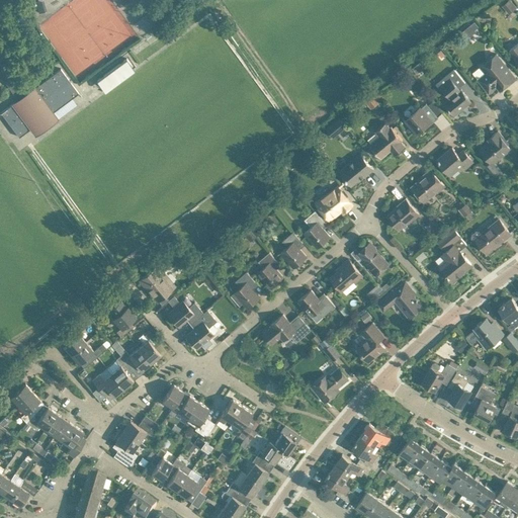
[(511,0),(509,0),(503,5),(509,13),(517,7),(511,0)]
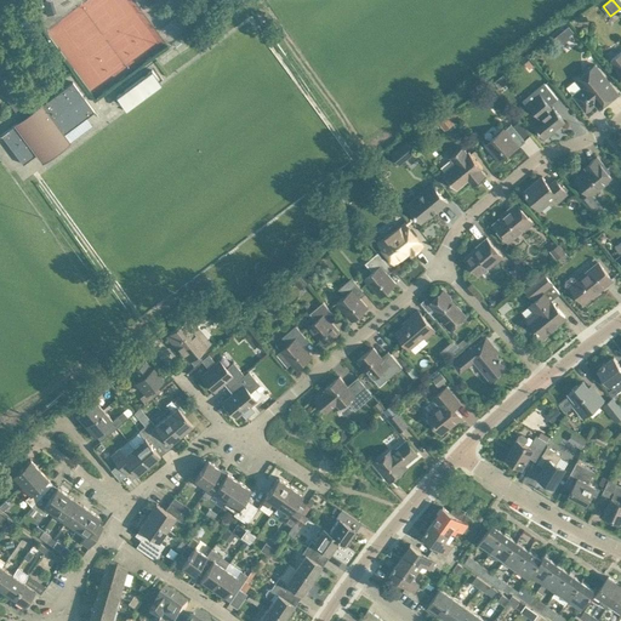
[(620,50),(610,61),(616,68),(620,73),(620,50)]
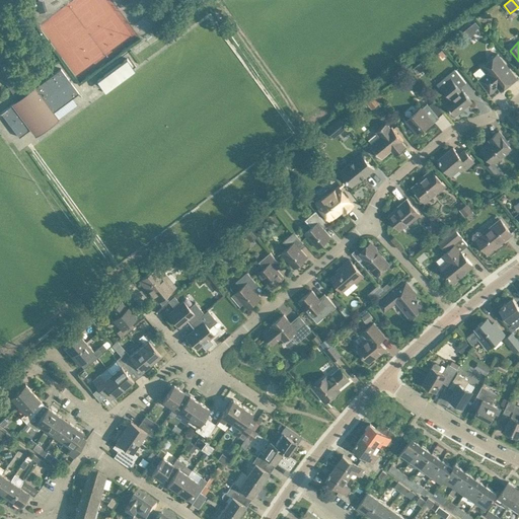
[(8,45),(3,49),(10,59),(15,56),(8,45)]
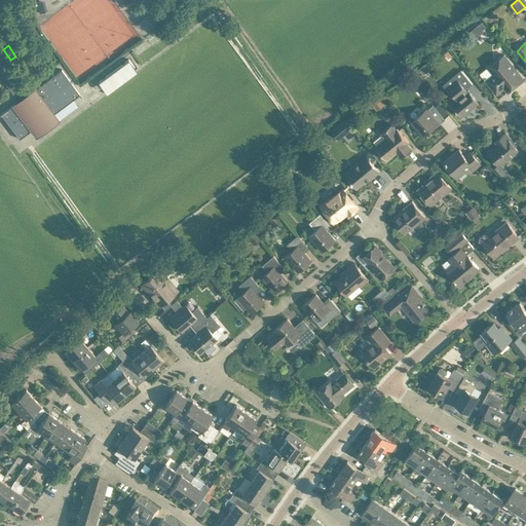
[(0,74),(7,85),(17,100),(11,104),(12,106),(2,114),(19,138),(30,129),(35,137),(60,119),(54,112),(79,94),(68,78),(62,70),(30,92),(20,79),(0,50),(0,74)]
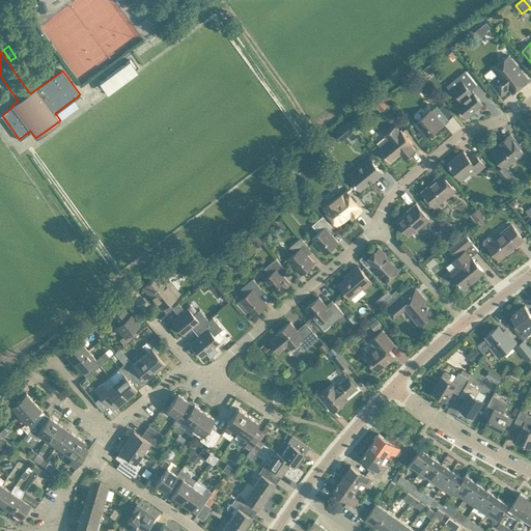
[(529,80),(523,72),(509,55),(493,67),(498,74),(490,81),(495,87),(501,94),(509,88),(512,92),(529,80)]
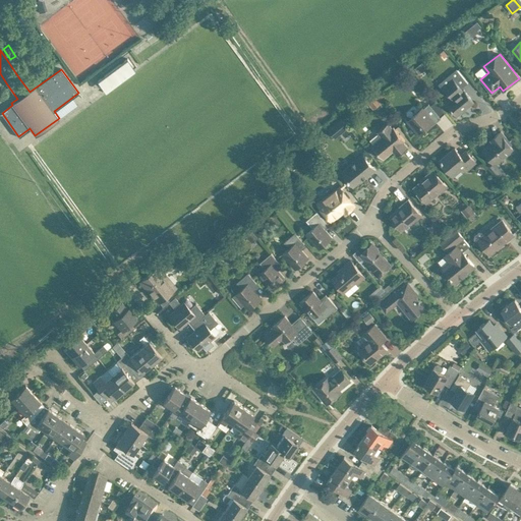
[(127,58),(98,80),(105,92),(135,69),(127,58)]
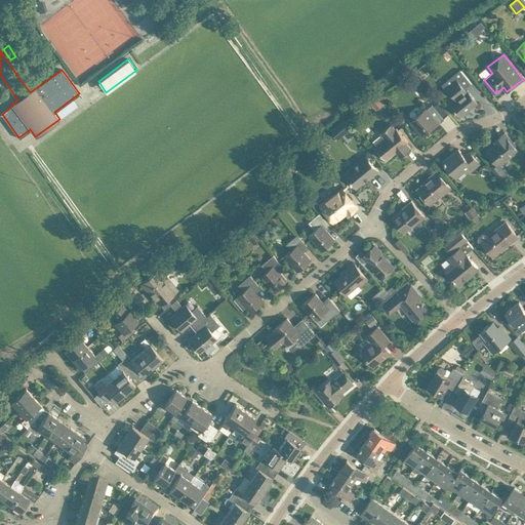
[(478,103),(471,94),(468,90),(467,91),(465,89),(472,83),(460,70),(442,85),(446,89),(447,88),(456,99),(450,105),(453,110),(454,109),(460,116),(478,103)]
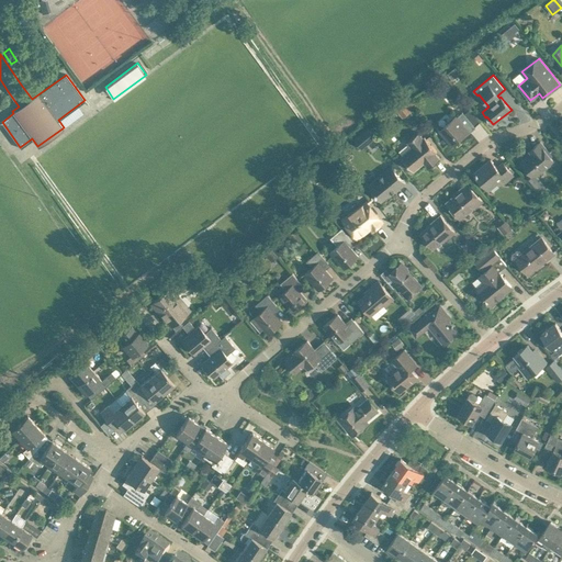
[(441,80),(431,87),(435,92),(442,87),(445,90),(447,88),(446,86),(441,80)]
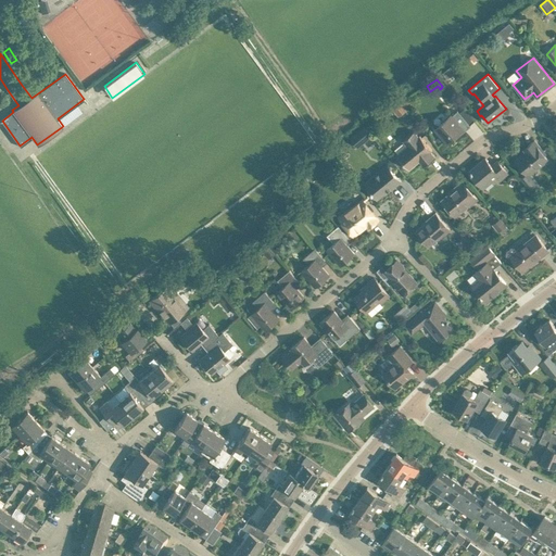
[(400,102),(392,109),(396,114),(404,108),(400,102)]
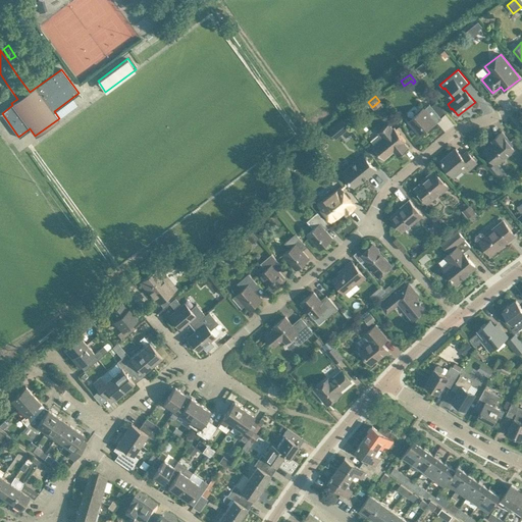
[(408,120),(413,126),(420,135),(426,128),(427,131),(442,118),(435,110),(430,104),(424,108),(424,107),(408,120)]
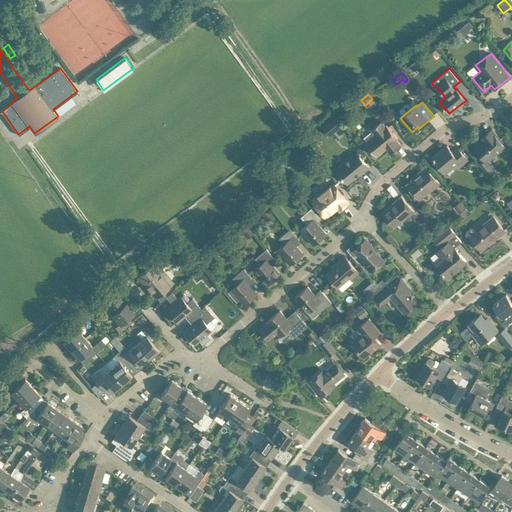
[(322,126),(330,135),(343,124),(335,115),(322,126)]
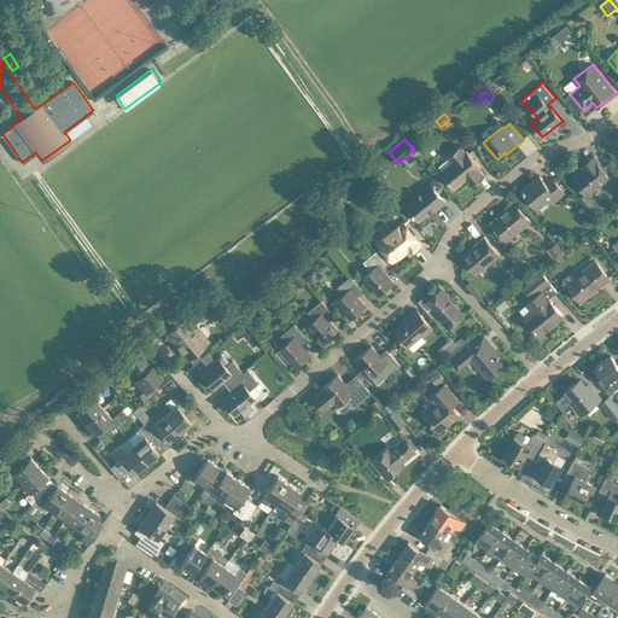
[(481,167),(478,163),(467,150),(465,151),(461,145),(448,156),(453,161),(441,172),(447,179),(454,188),(466,179),(471,185),(484,174),(479,168),(481,167)]
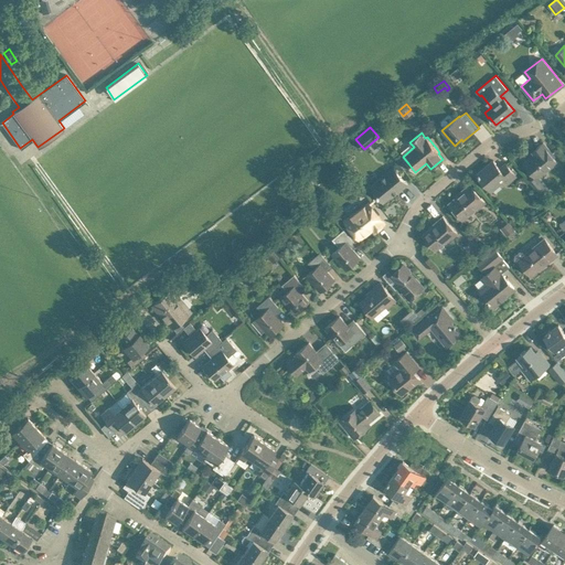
[(524,162),(531,171),(532,173),(533,173),(528,178),(540,194),(547,188),(539,177),(548,169),(557,161),(552,155),(553,155),(543,142),(532,151),(534,155),(524,162)]
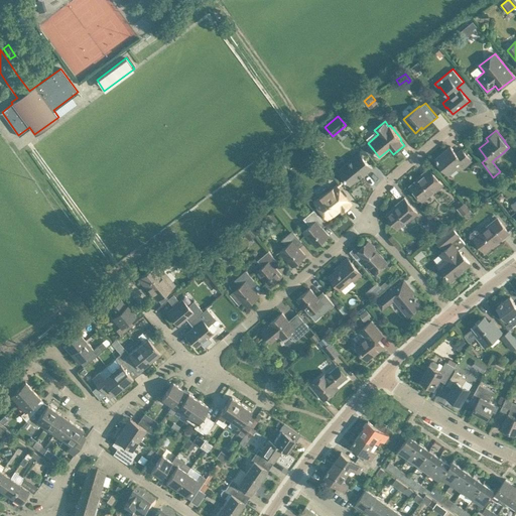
[(302,141),(302,144),(304,148),(309,149),(312,146),(313,142),(310,138),(307,137),(306,137),(302,140),(302,141)]
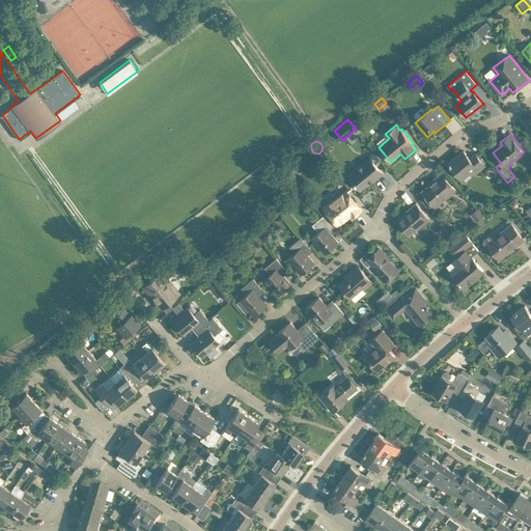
[(448,163),(455,171),(462,178),(472,170),(475,174),(485,165),(482,161),(475,154),(470,158),(464,150),(448,163)]
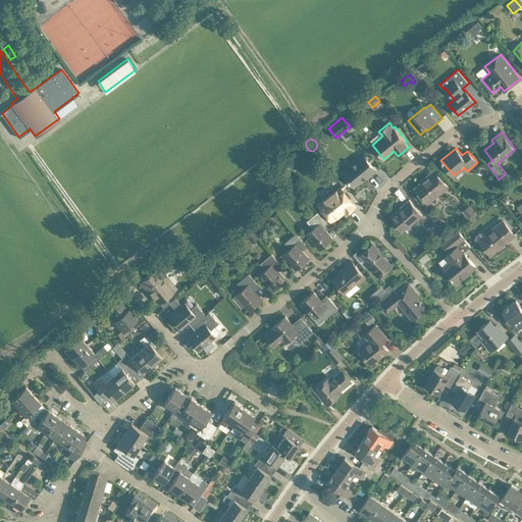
[(376,169),(370,162),(364,154),(344,171),(343,171),(345,174),(348,178),(354,186),(368,174),(369,175),(376,169)]
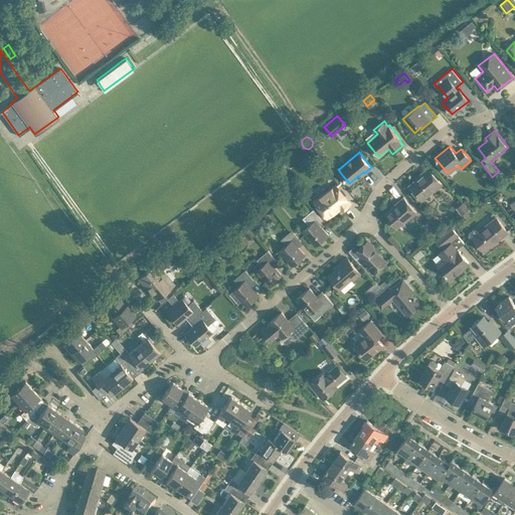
[(409,185),(415,193),(421,199),(435,188),(436,189),(443,184),(428,168),(421,173),(422,175),(418,178),(409,185)]
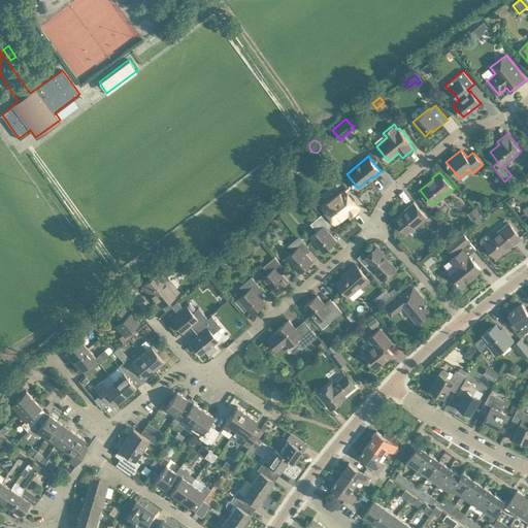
[(357,205),(351,197),(344,189),(323,205),(332,217),(336,222),(349,211),(351,215),(359,208),(357,205)]
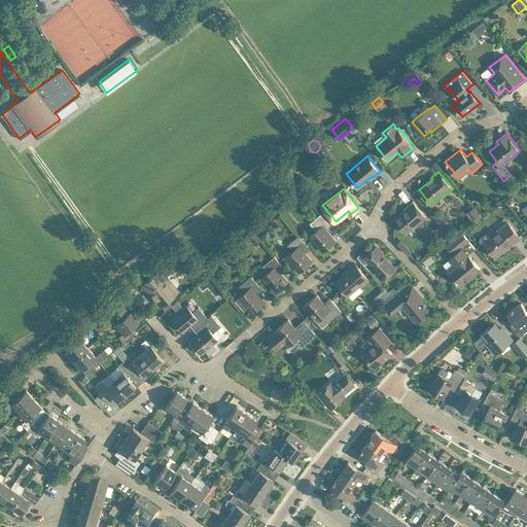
[(414,227),(426,216),(413,201),(402,210),(402,211),(394,218),(407,233),(414,226),(414,227)]
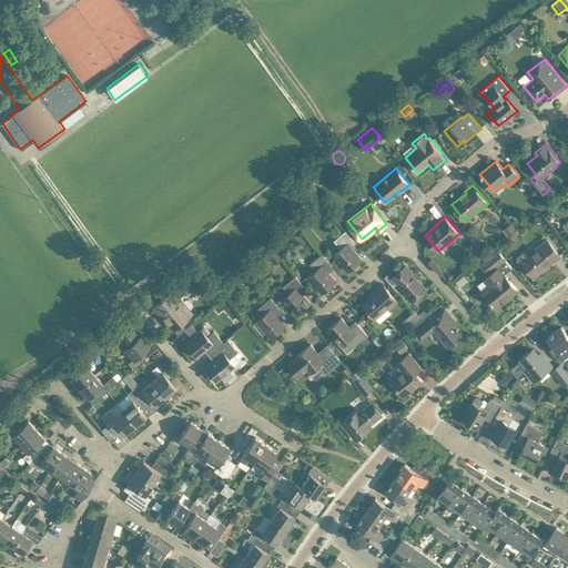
[(518,230),(511,222),(503,230),(509,236),(510,236),(511,237),(517,232),(517,231),(518,230)]
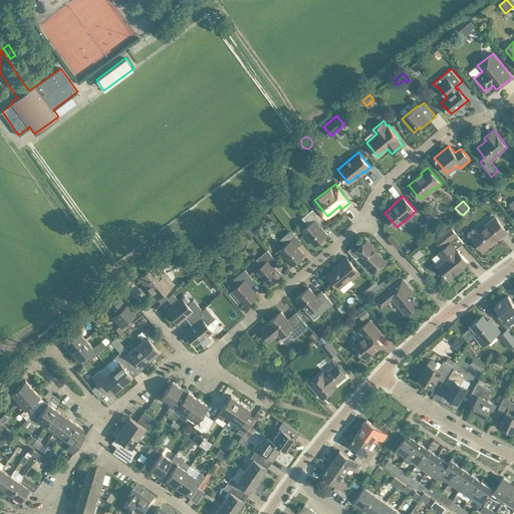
[(323,220),(317,213),(313,208),(302,218),(308,225),(302,230),(308,238),(315,245),(328,234),(319,224),(323,220)]
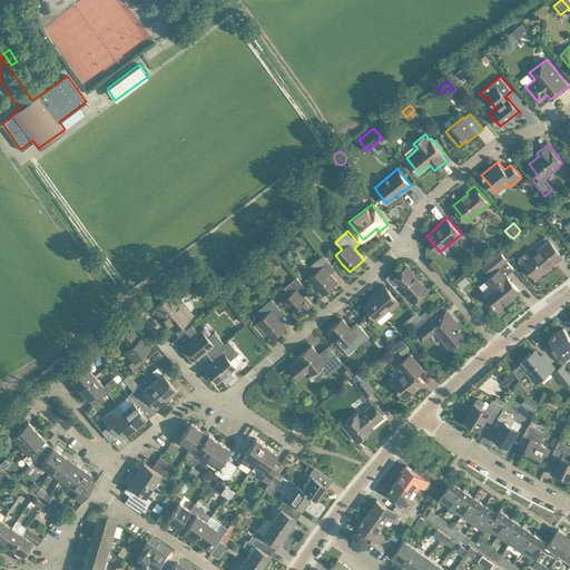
[(523,262),(529,268),(536,277),(562,256),(556,247),(550,241),(523,262)]
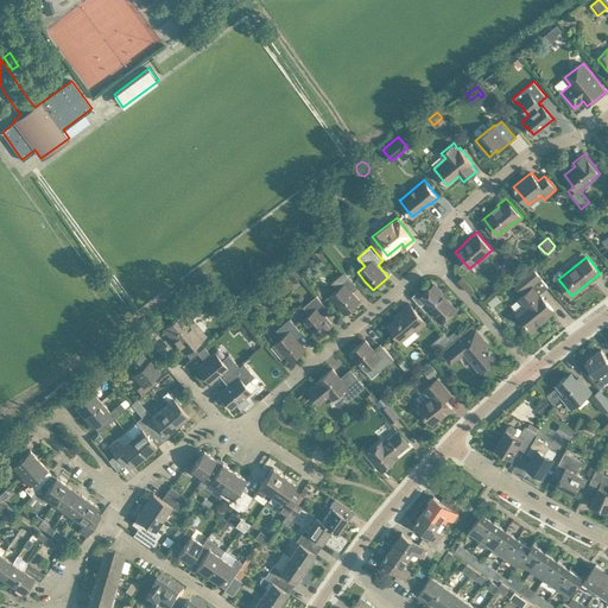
[(512,278),(518,272),(507,259),(500,264),(510,276),(512,278)]
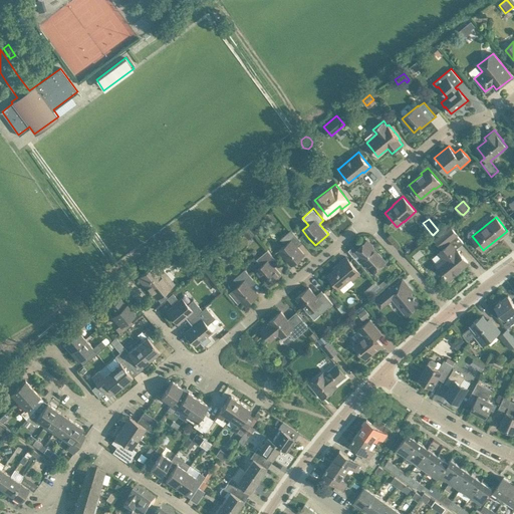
[(254,222),(249,227),(254,234),(260,229),(254,222)]
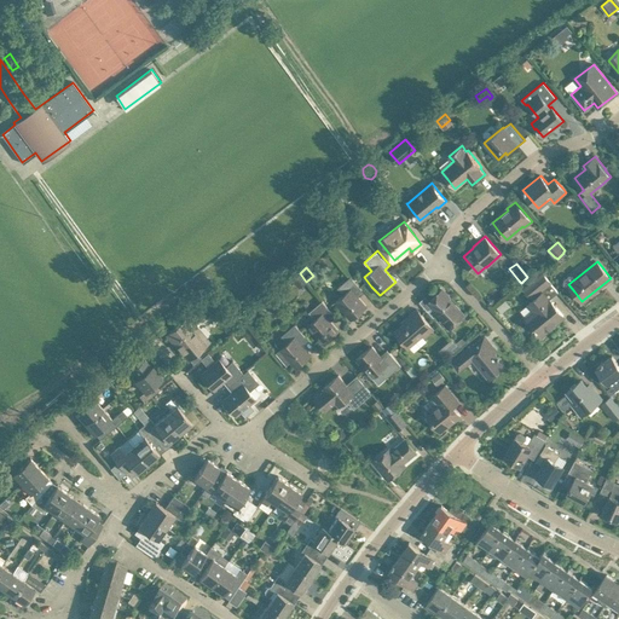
[(542,272),(524,287),(532,299),(551,283),(542,272)]
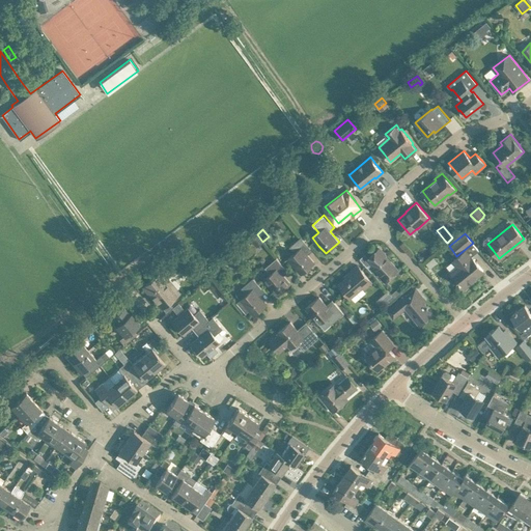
[(256,247),(262,242),(257,234),(250,240),(256,247)]
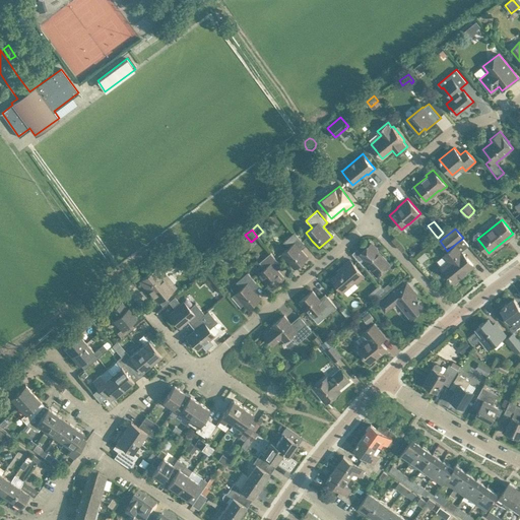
[(282,253),(288,260),(296,268),(308,257),(300,247),(304,243),(298,236),(295,232),(283,242),(288,248),(282,253)]
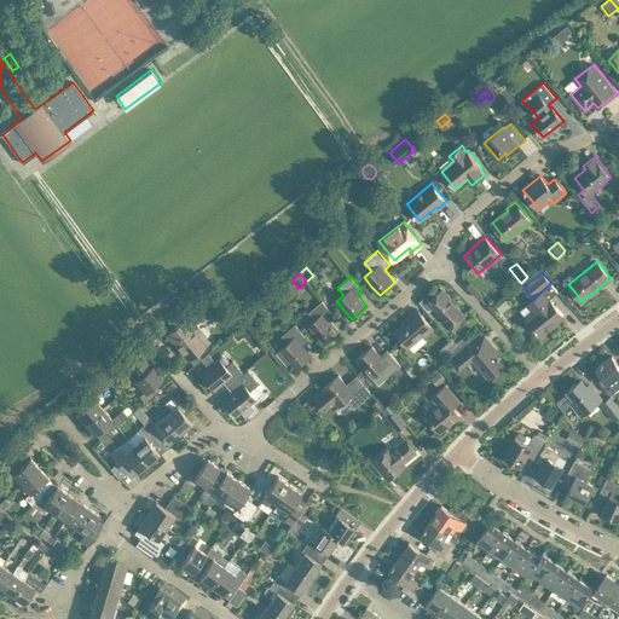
[(534,311),(526,317),(534,328),(537,330),(542,335),(565,316),(556,307),(549,299),(559,291),(551,283),(532,299),(533,300),(528,304),(534,311)]
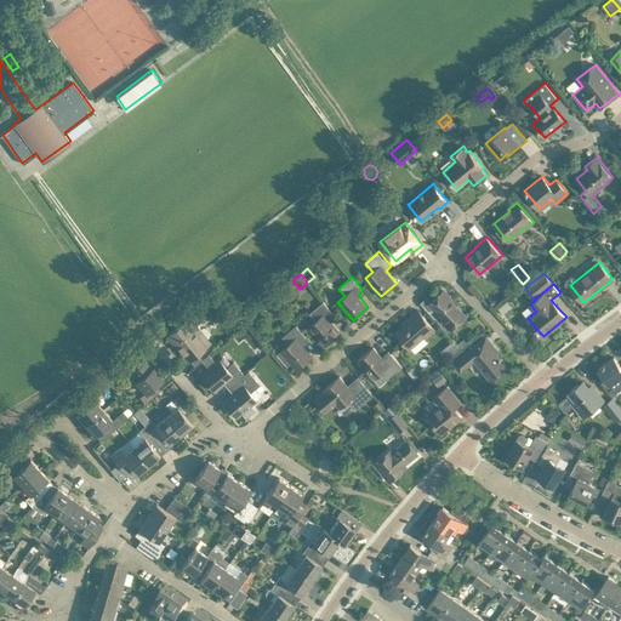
[(453,328),(457,323),(466,314),(443,290),(429,303),(433,306),(428,309),(434,317),(439,313),(453,328)]
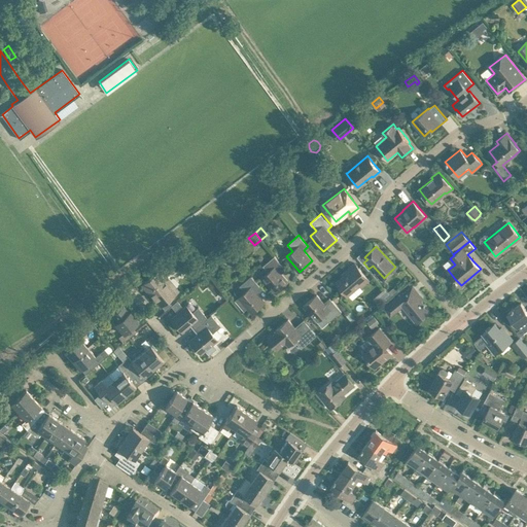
[(231,253),(223,259),(224,260),(229,265),(235,258),(232,253),(231,253)]
